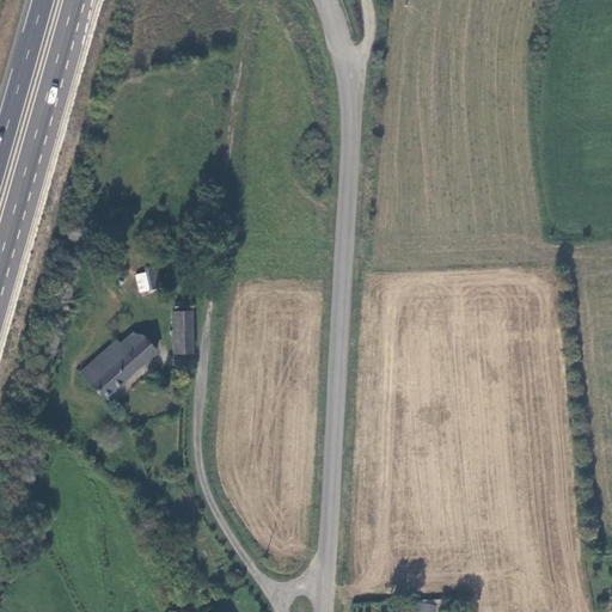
[(148,287),(161,285),(157,263),(144,265),(145,270),(148,287)]
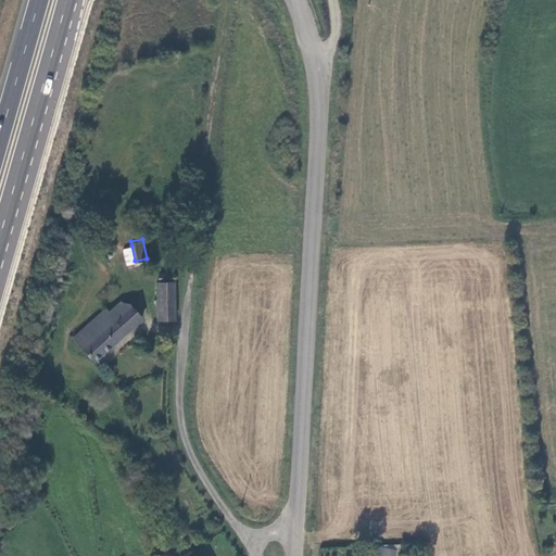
[(126,263),(135,261),(131,245),(123,248),(126,263)]
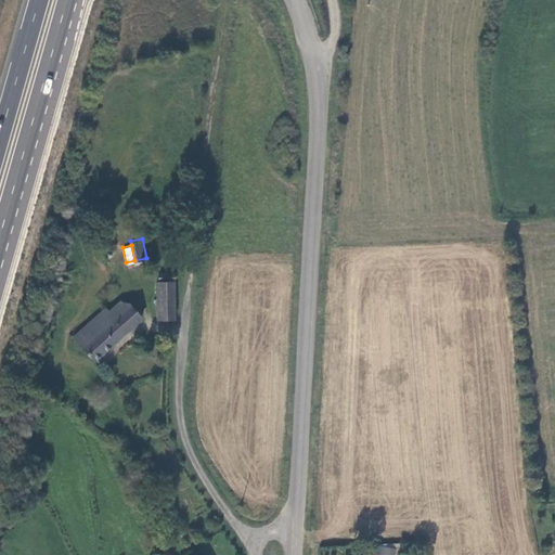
[(157,320),(173,319),(173,281),(172,281),(158,281),(155,281),(157,320)]
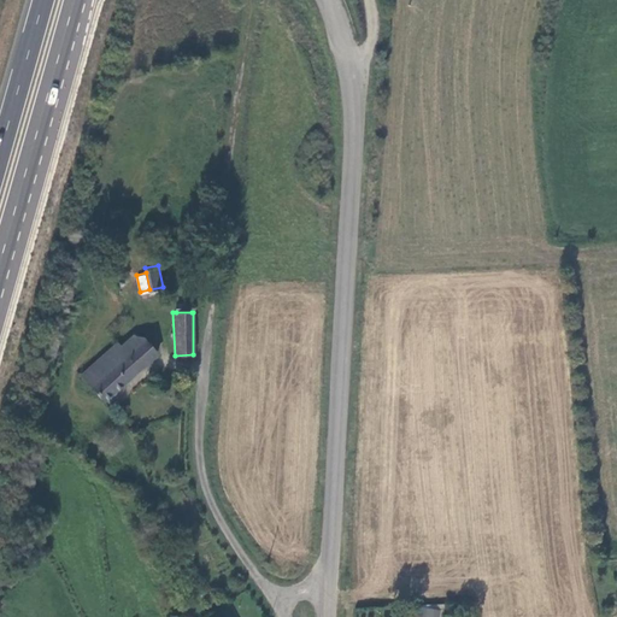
[(129,336),(116,348),(136,371),(154,354),(140,338),(129,336)]
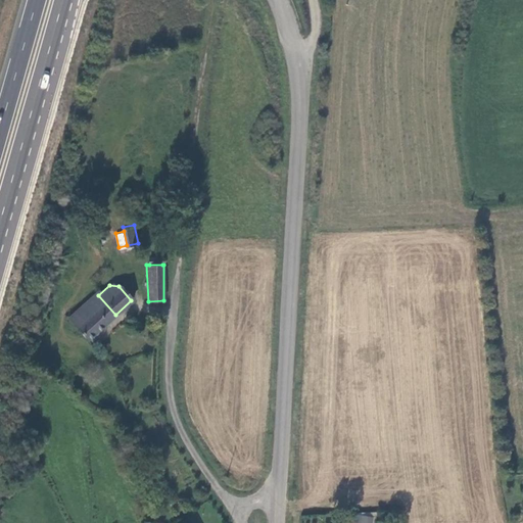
[(67,318),(87,339),(115,315),(98,295),(96,292),(67,318)]
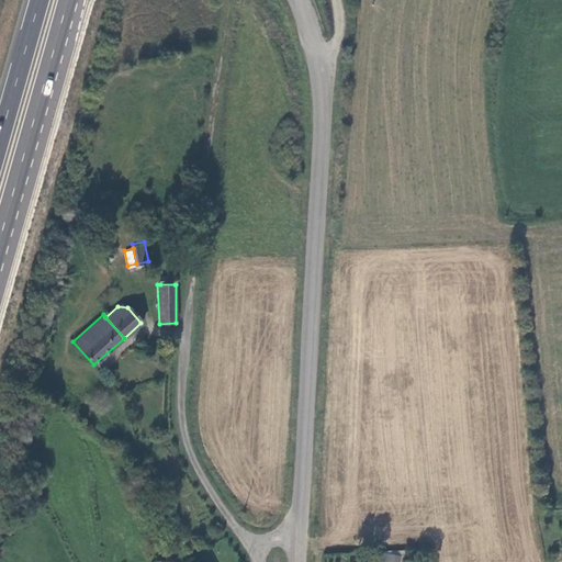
[(155,531),(147,537),(154,548),(161,542),(155,531)]
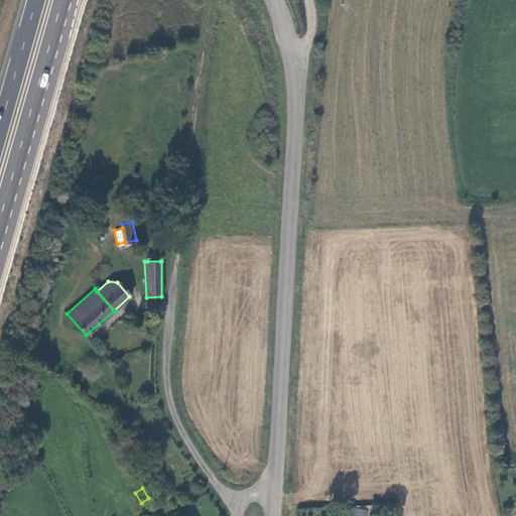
[(350,507),(348,515),(367,515),(368,509),(350,507)]
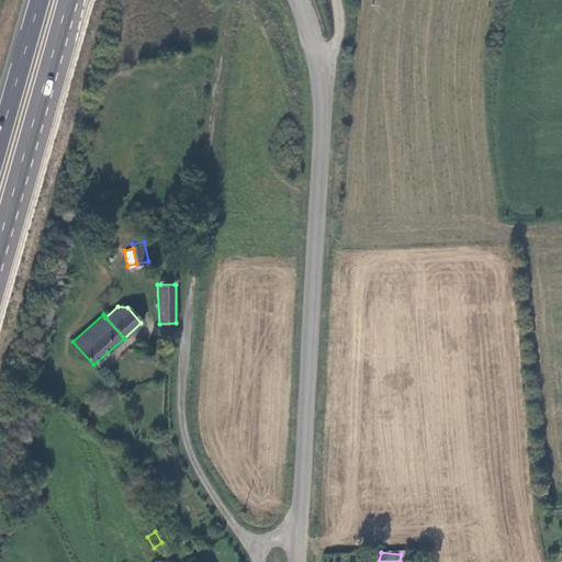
All buildings are outlined.
